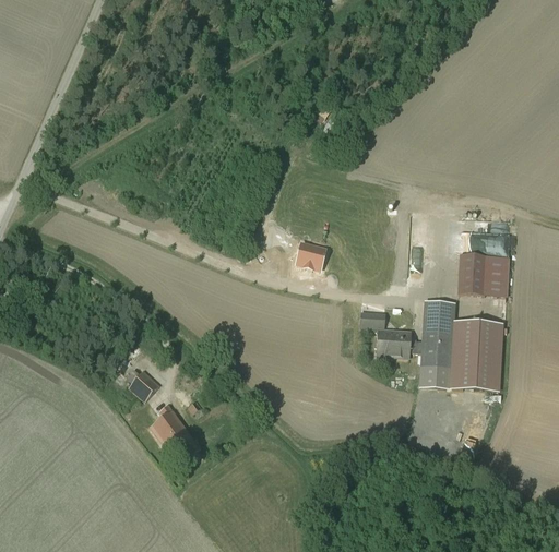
[(509,256),(460,253),(458,292),(507,295),(509,256)]
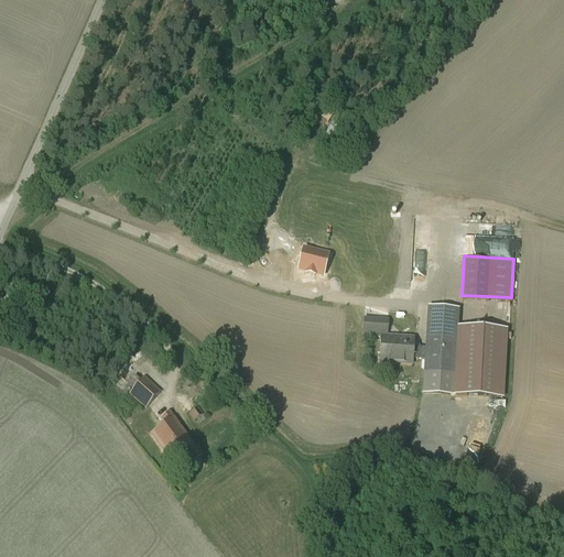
[(459,304),(427,302),(425,342),(413,341),(414,332),(387,330),(379,330),(377,360),(413,361),(413,357),(425,358),(424,368),(454,369),(456,369),(458,321),(459,304)]
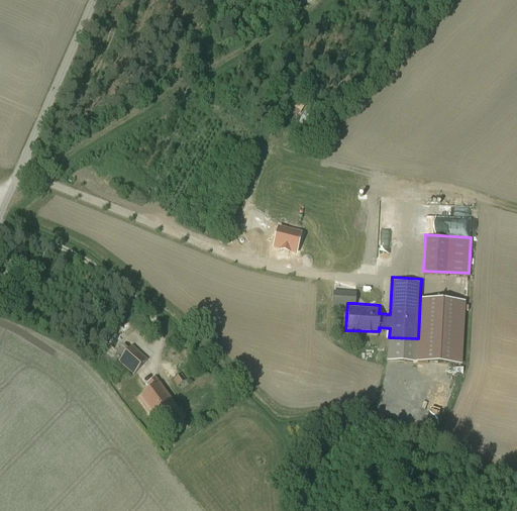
[(355,288),(333,288),(332,302),(347,303),(354,303),(355,288)]
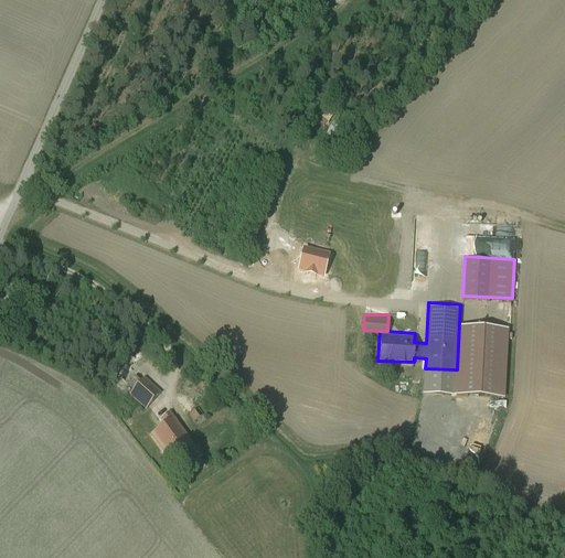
[(509,324),(459,322),(457,369),(455,369),(454,392),(505,395),(509,324)]
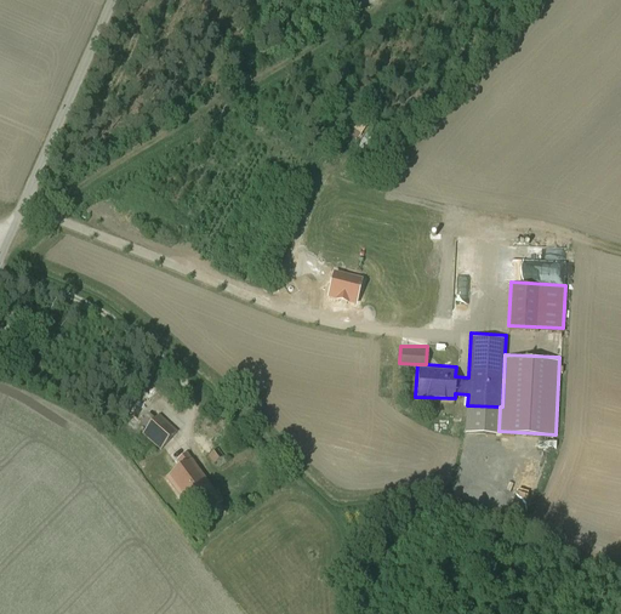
[(180,425),(160,409),(143,428),(163,445),(180,425)]
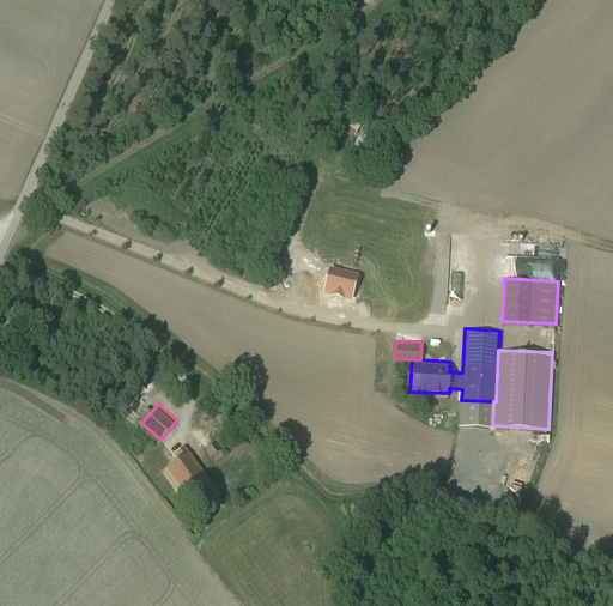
[(223,491),(188,440),(175,448),(181,458),(165,468),(187,501),(202,490),(210,501),(223,491)]
